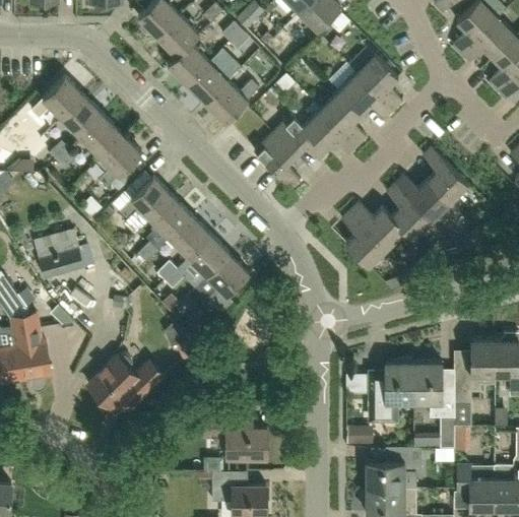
[(156,38),(179,15),(169,5),(174,0),(156,0),(143,13),(138,18),(156,38)]
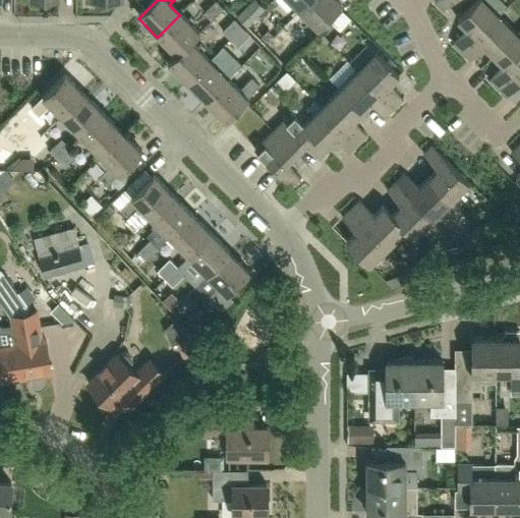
[(298,15),(313,0),(284,0),(290,6),(298,15)]
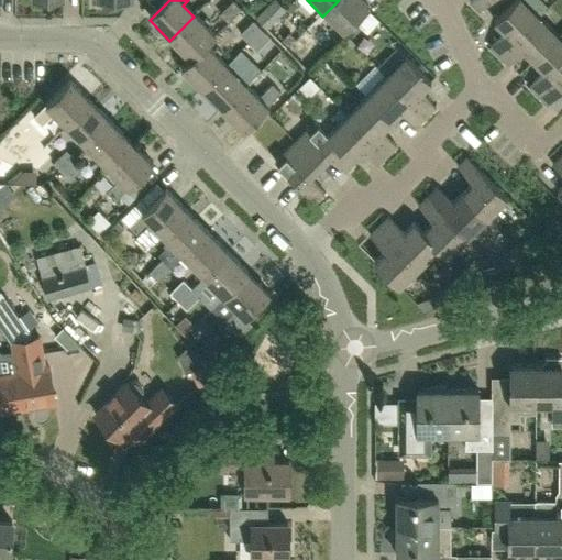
[(339,0),(322,17),(342,36),(366,12),(356,1),(356,0),(339,0)]
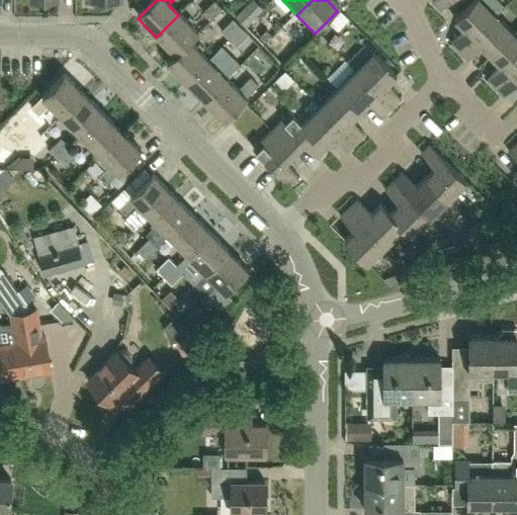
[(454,0),(436,0),(431,5),(440,14),(454,0)]
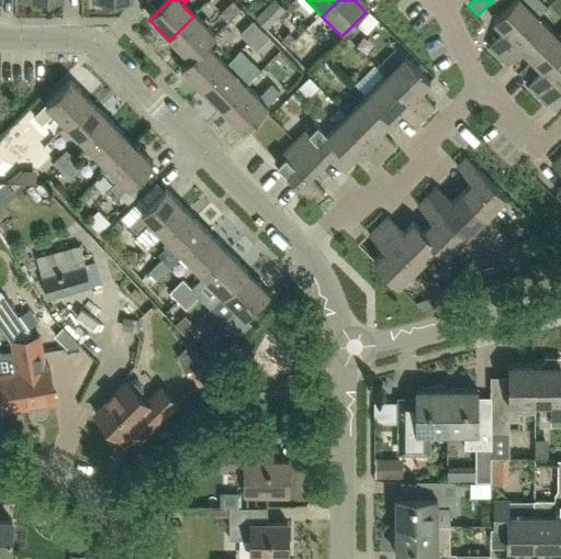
[(497,62),(537,21),(517,0),(493,25),(504,36),(489,52),(497,62)]
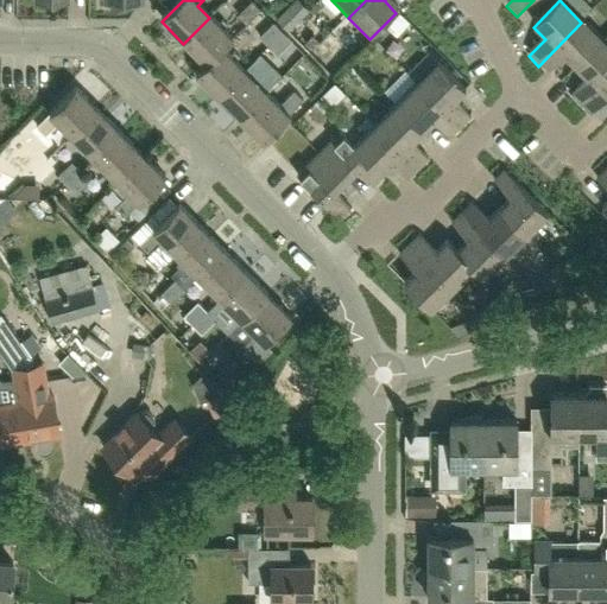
[(560,0),(581,23),(593,12),(581,0),(560,0)]
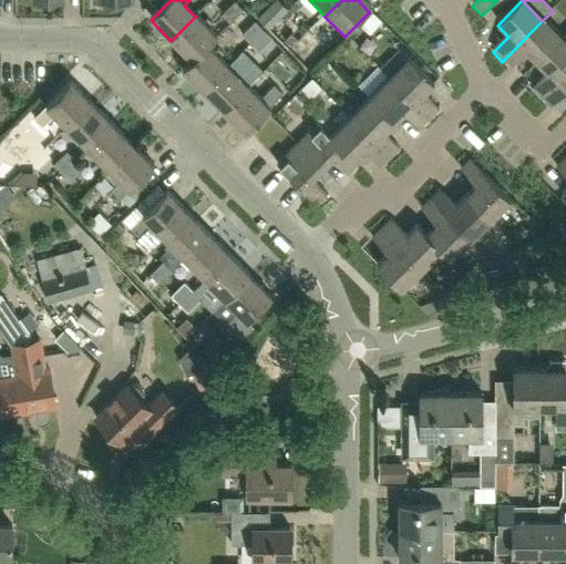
[(258,22),(269,32),(288,13),(277,3),(258,22)]
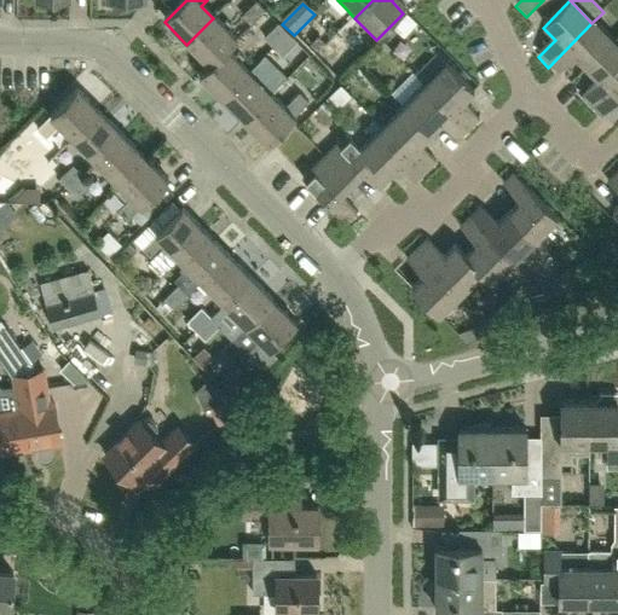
[(242,19),(250,27),(264,15),(255,6),(242,19)]
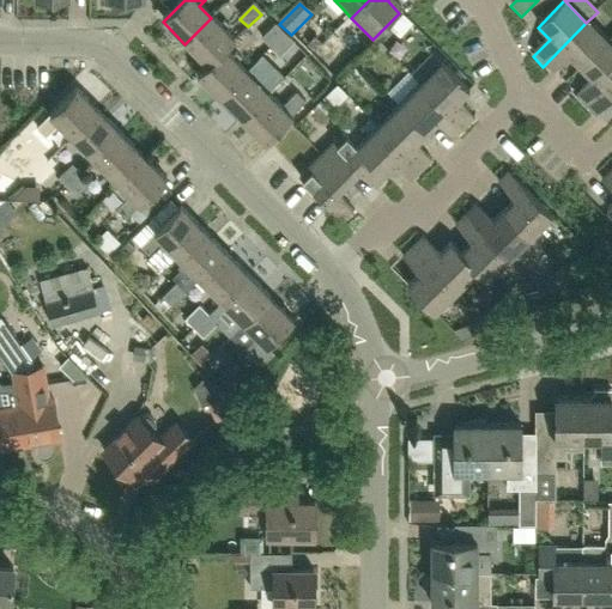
[(351,18),(341,7),(331,18),(341,28),(351,18)]
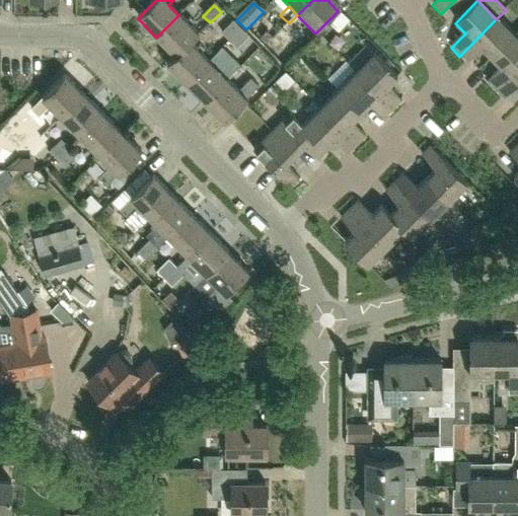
[(174,57),(189,43),(197,34),(178,15),(156,38),(174,57)]
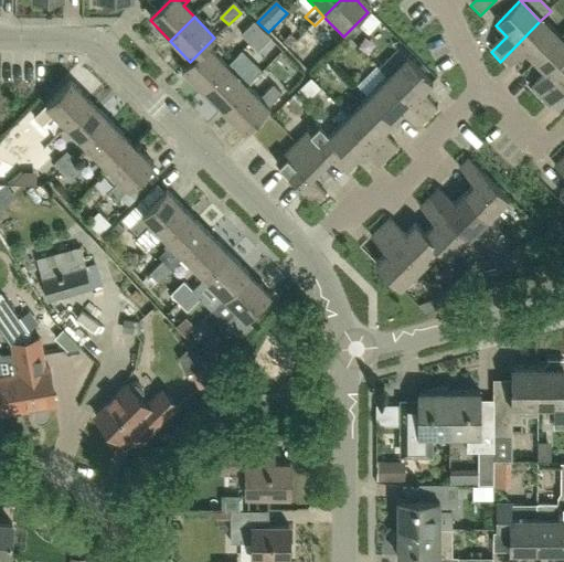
[(535,65),(560,41),(540,21),(500,62),(509,71),(524,55),(535,65)]
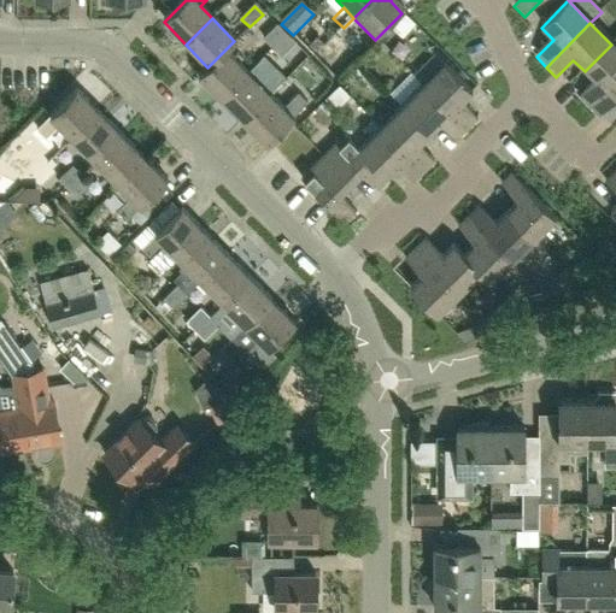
[(297,47),(279,29),(264,43),(271,51),(282,62),(297,47)]
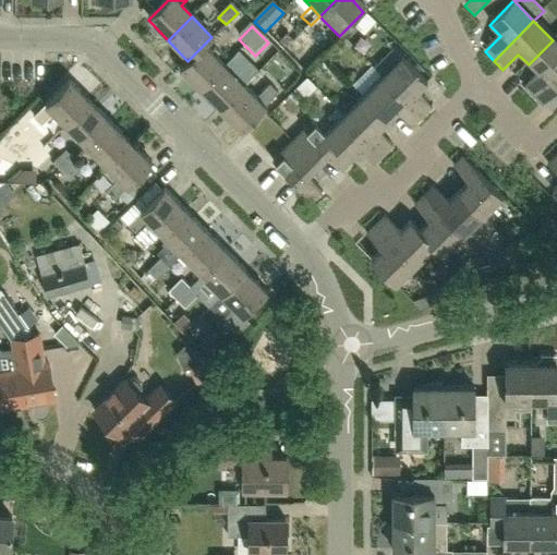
[(278,45),(285,51),(292,43),(286,36),(278,45)]
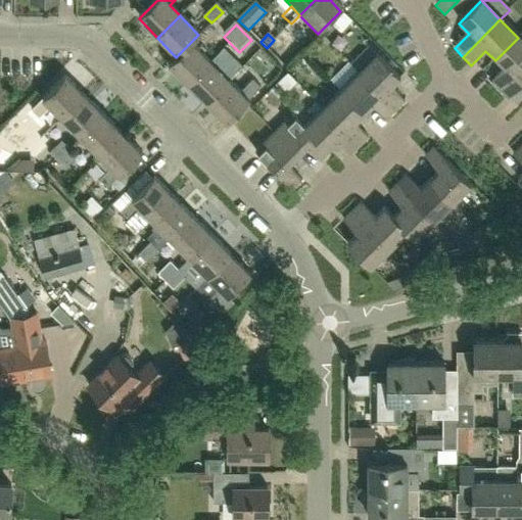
[(500,93),(521,69),(521,41),(518,38),(495,60),(505,71),(490,85),(500,93)]
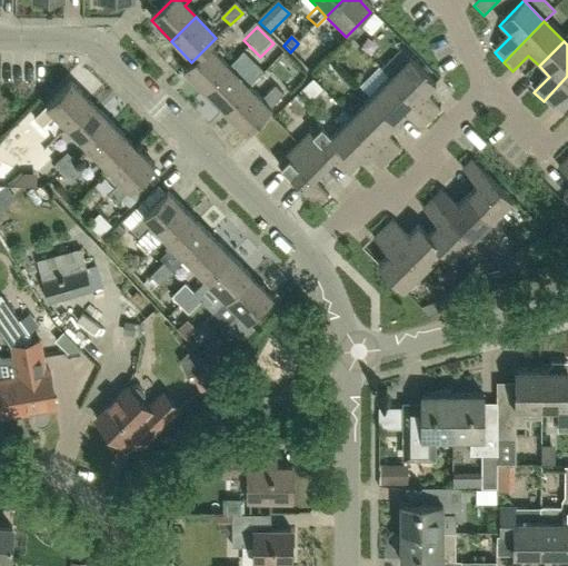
[(228,69),(207,47),(191,62),(182,71),(203,92),(228,69)]
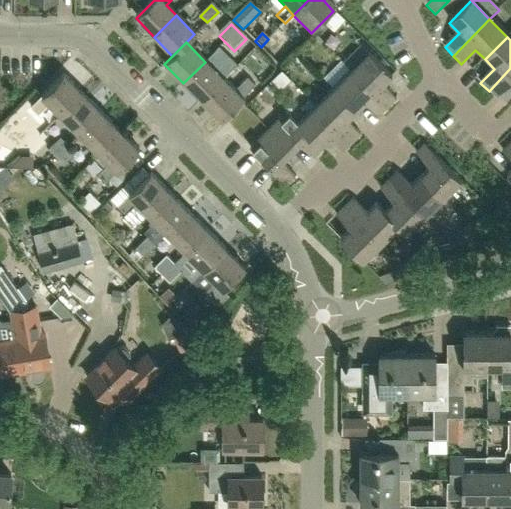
[(343,66),(351,74),(370,55),(361,47),(343,66)]
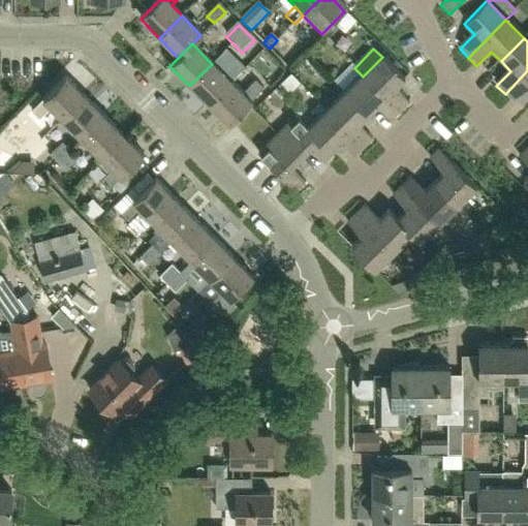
[(212,64),(231,84),(245,70),(225,51),(212,64)]
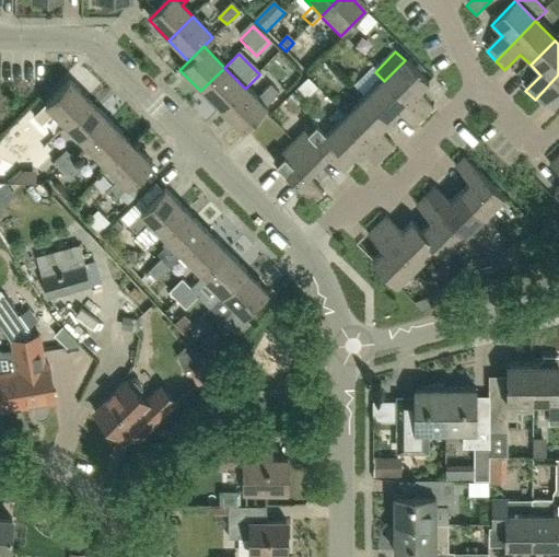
[(384,81),(423,122),(433,112),(418,96),(429,85),(405,60),(384,81)]
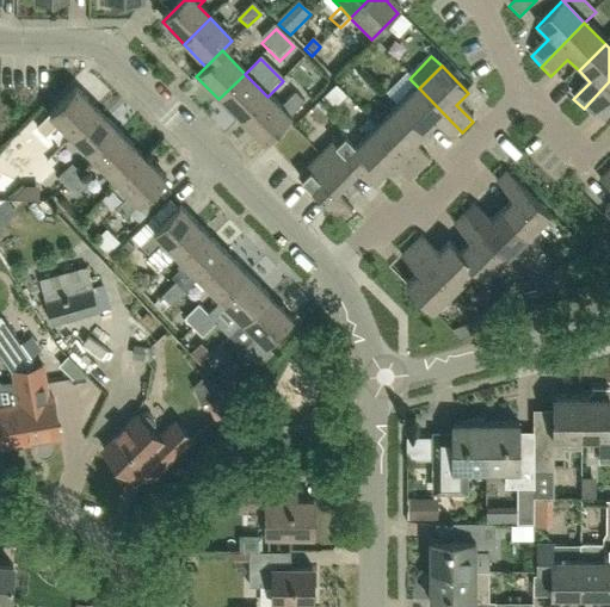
[(241,123),(267,97),(245,74),(219,99),(241,123)]
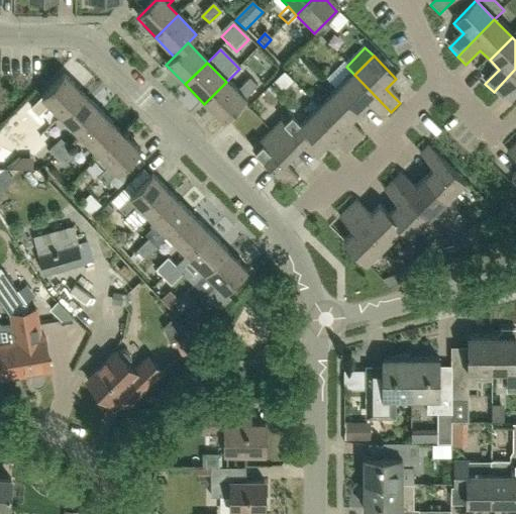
[(354,75),(346,67),(344,65),(326,83),(336,93),(354,75)]
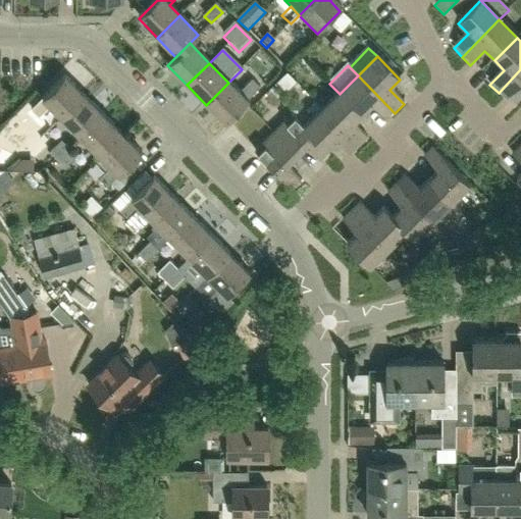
[(520,69),(499,93),(507,102),(520,89),(520,69)]
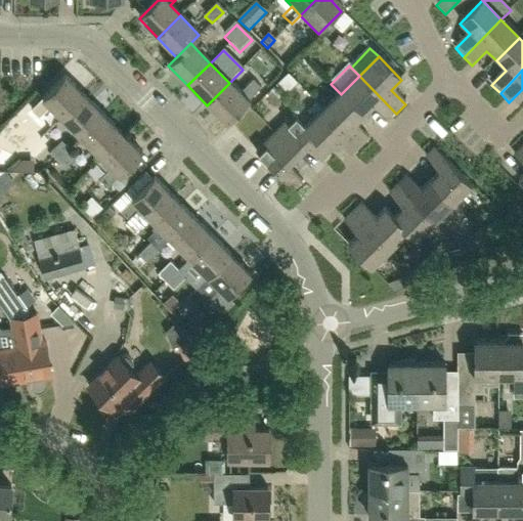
[(388,122),(396,114),(359,76),(341,94),(363,117),(374,107),(388,122)]
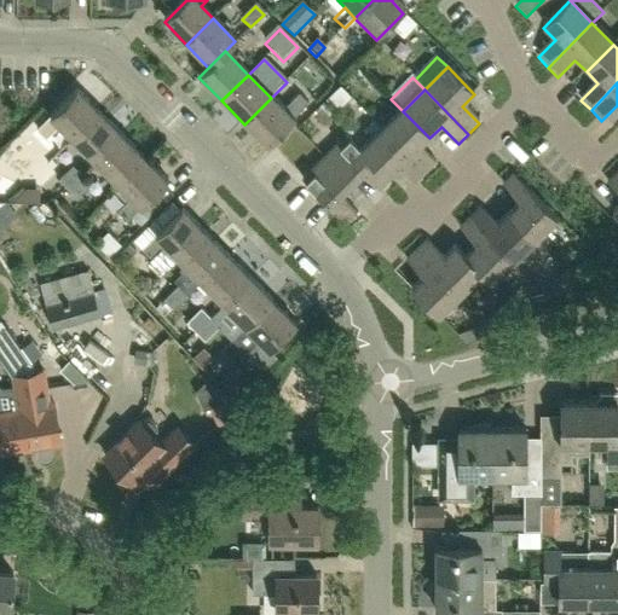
[(100,114),(78,91),(53,115),(51,117),(52,119),(39,132),(47,141),(62,128),(74,140),(100,114)]
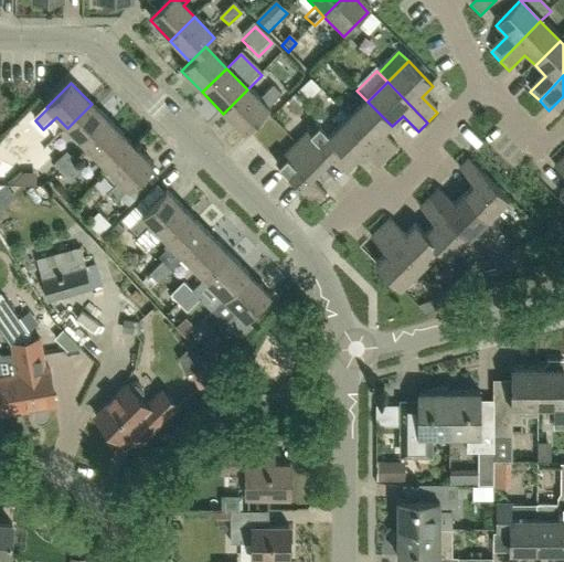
[(311,83),(300,94),(310,104),(321,94),(311,83)]
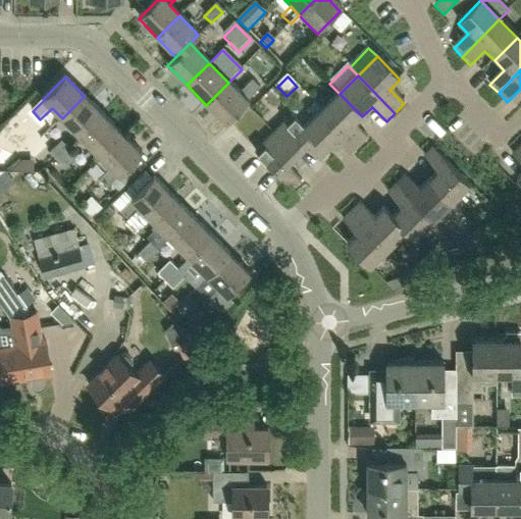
[(228,83),(206,105),(225,124),(248,103),(261,90),(253,81),(240,94),(228,83)]
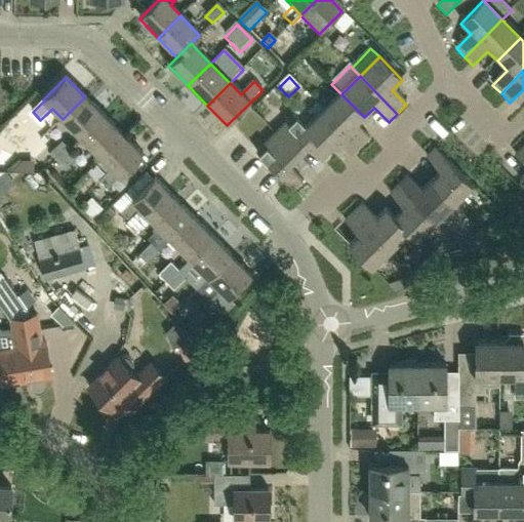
[(355,127),(364,117),(341,94),(323,113),(360,150),(369,142),(355,127)]
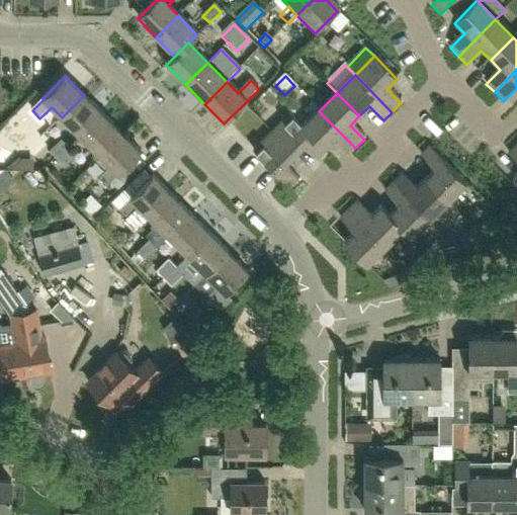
[(81,137),(103,114),(84,95),(62,117),(70,126),(67,130),(71,133),(74,130),(81,137)]
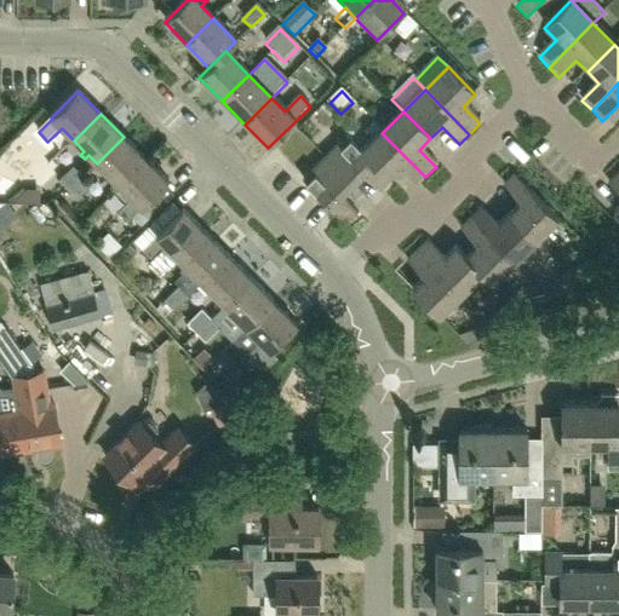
[(354,131),(345,139),(360,154),(368,147),(354,131)]
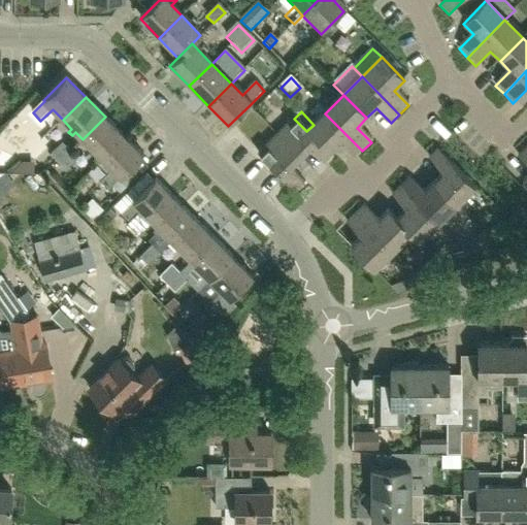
[(354,160),(362,151),(325,113),(314,125),(306,131),(330,154),(339,144),(354,160)]
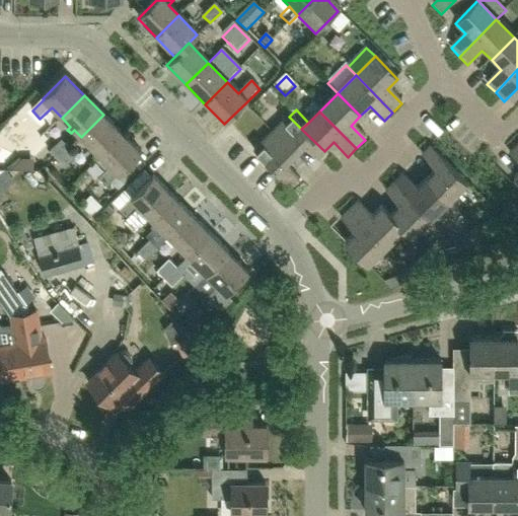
[(89,152),(92,149),(100,157),(123,134),(103,115),(81,137),(88,145),(85,148),(89,152)]
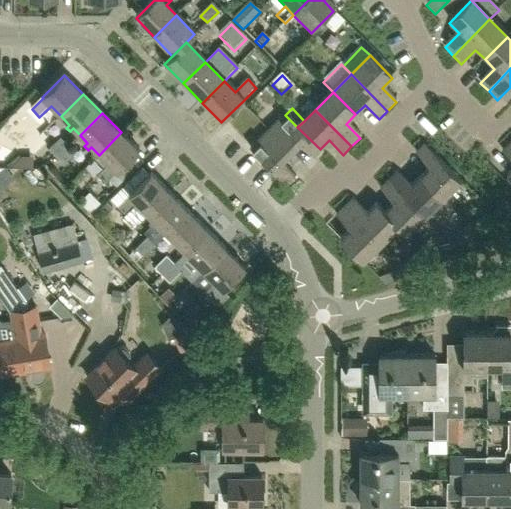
[(320,149),(297,127),(285,115),(267,133),(290,156),(300,146),(314,160),(321,153),(319,150),(320,149)]
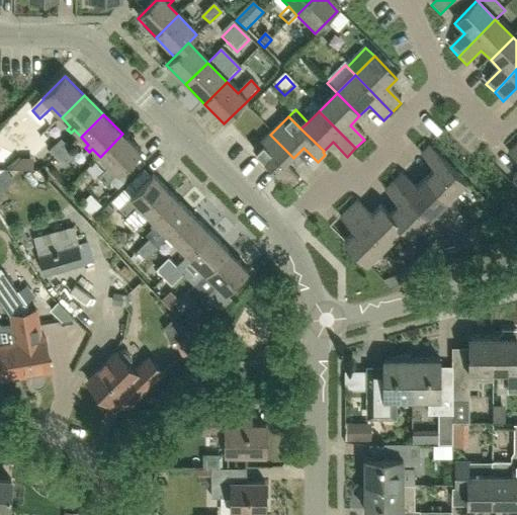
[(50,124),(53,127),(58,121),(55,118),(50,124)]
